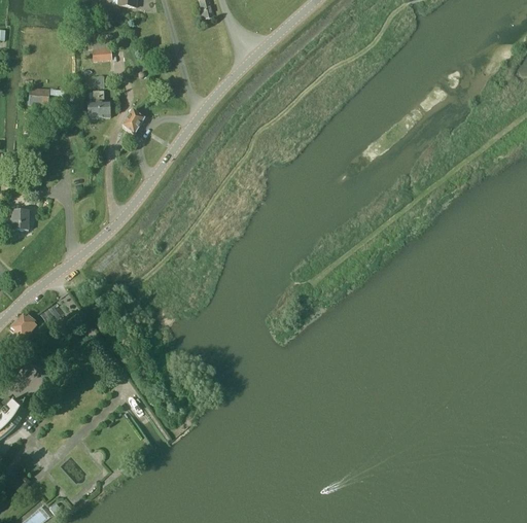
[(199,0),(203,18),(214,15),(210,0),(199,0)]
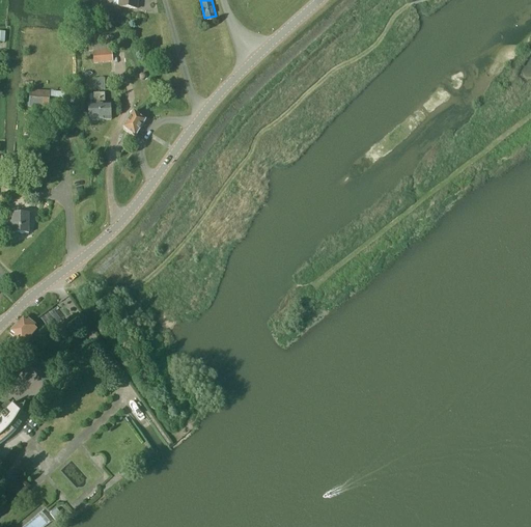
[(94,60),(112,58),(111,47),(92,49),(94,60)]
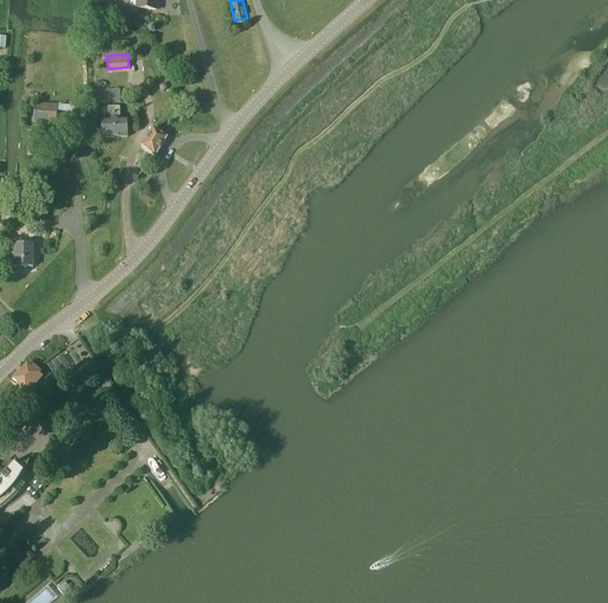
[(120,97),(120,96),(120,86),(107,86),(107,99),(120,97)]
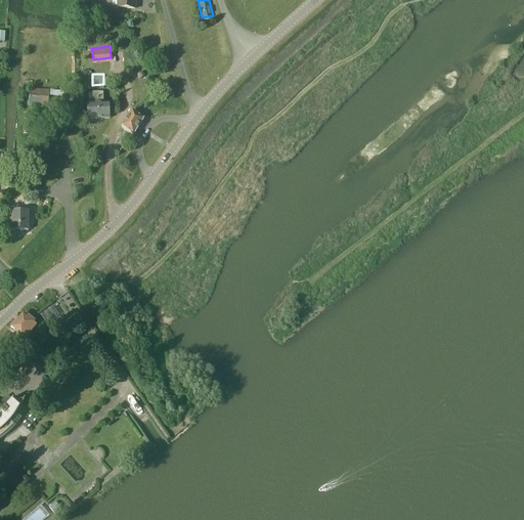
[(47,103),(48,87),(30,85),(28,101),(47,103)]
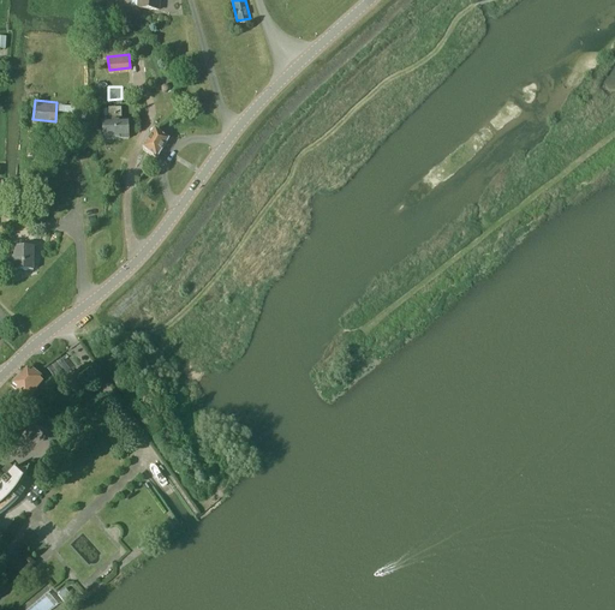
[(102,136),(115,135),(114,105),(108,105),(109,117),(102,118),(102,136)]
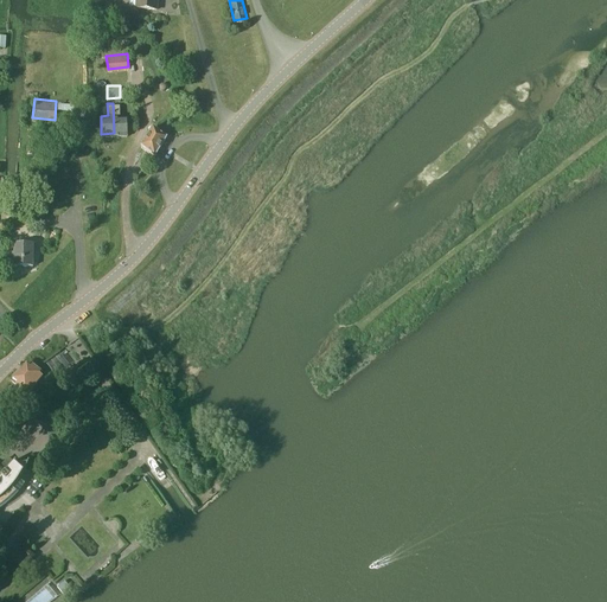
[(113,103),(114,133),(127,133),(126,115),(120,115),(119,103),(113,103)]
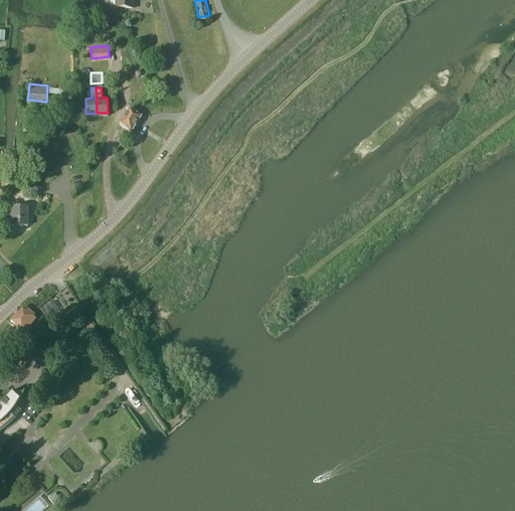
[(132,130),(141,114),(130,106),(120,123),(132,130)]
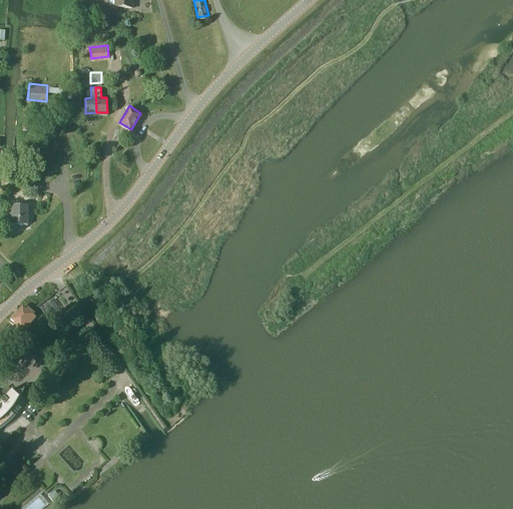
[(34,129),(36,108),(23,107),(22,128),(34,129)]
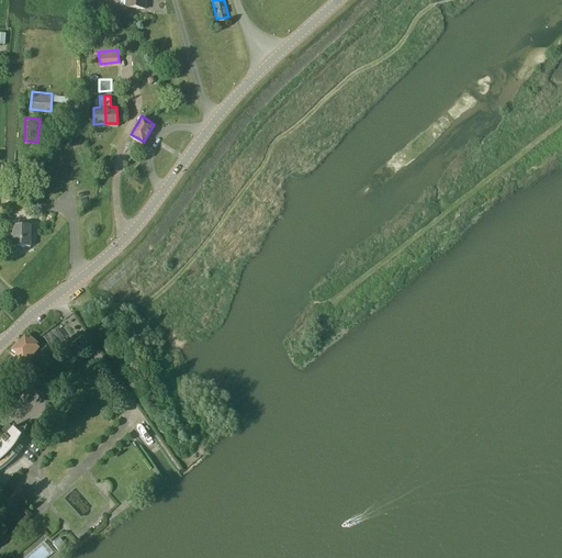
[(30,244),(31,223),(13,223),(12,244),(30,244)]
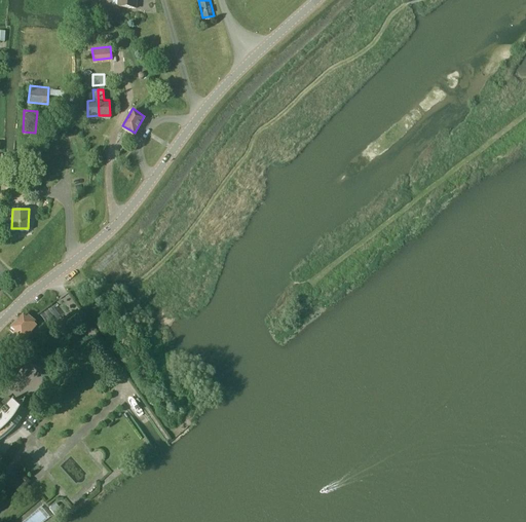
[(21,334),(22,335),(25,337),(36,324),(33,321),(34,319),(28,313),(26,315),(23,312),(16,319),(15,319),(10,325),(14,329),(13,330),(20,336),(21,334)]
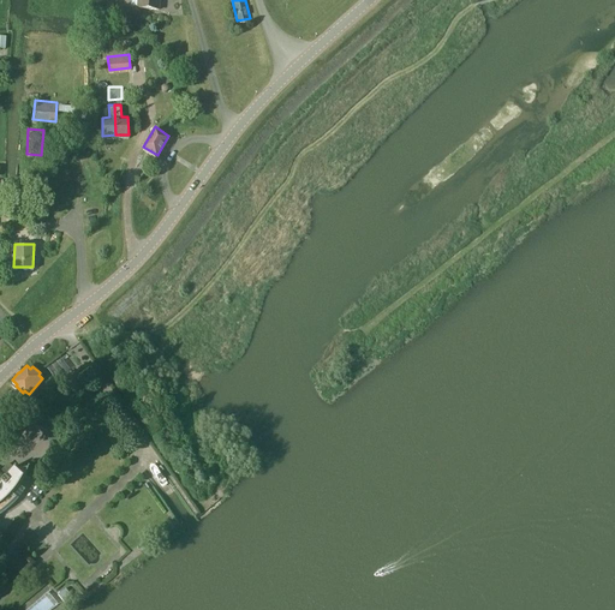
[(36,411),(34,411),(35,423),(39,423),(41,423),(45,424),(46,425),(48,429),(48,432),(48,436),(59,436),(59,432),(59,428),(59,424),(58,423),(55,418),(51,414),(47,412),(43,412),(40,411),(36,411)]
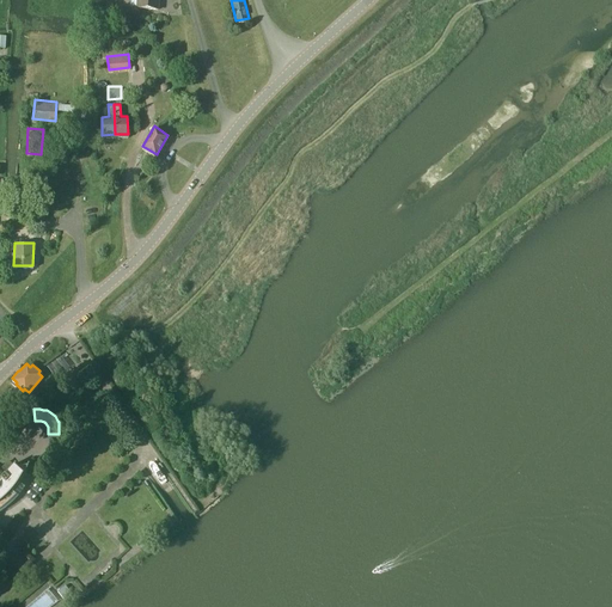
[(0,507),(1,507),(5,503),(7,501),(11,497),(13,495),(14,492),(12,490),(13,489),(16,485),(18,482),(20,478),(22,476),(24,472),(26,468),(28,465),(29,461),(28,461),(26,463),(18,465),(13,461),(0,476),(0,507)]
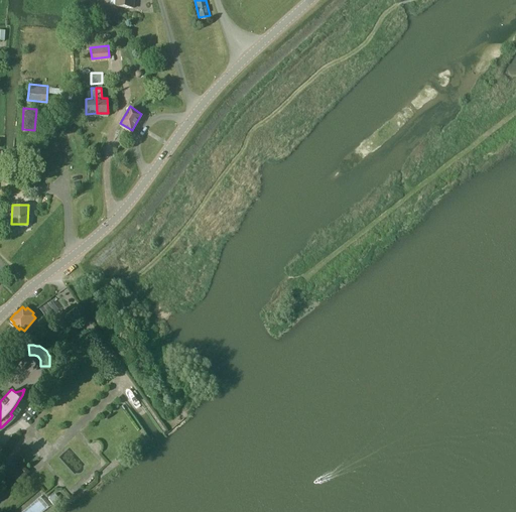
[(55,491),(47,496),(53,505),(61,499),(55,491)]
